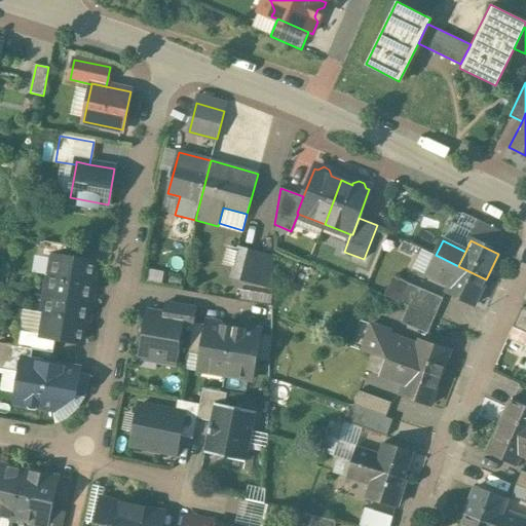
[(72,246),(44,241),(41,256),(53,258),(54,257),(70,260),(72,246)]
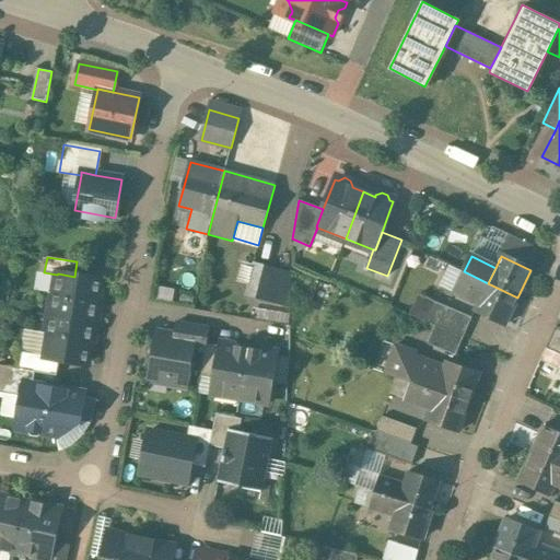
[(273,270),(256,266),(247,295),(266,300),(273,270)]
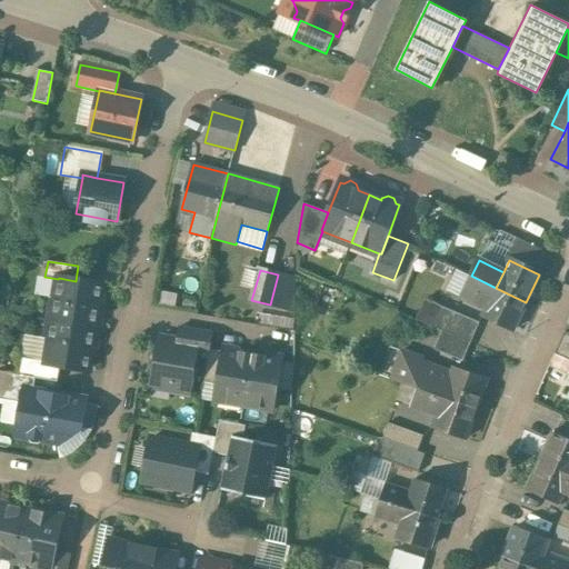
[(496,288),(471,276),(463,292),(488,303),(496,288)]
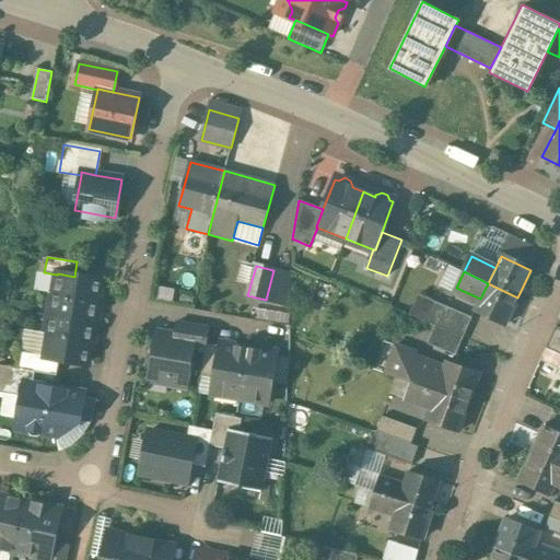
[(74,277),(58,273),(57,275),(55,294),(50,293),(47,315),(96,324),(98,312),(96,312),(101,281),(74,277)]
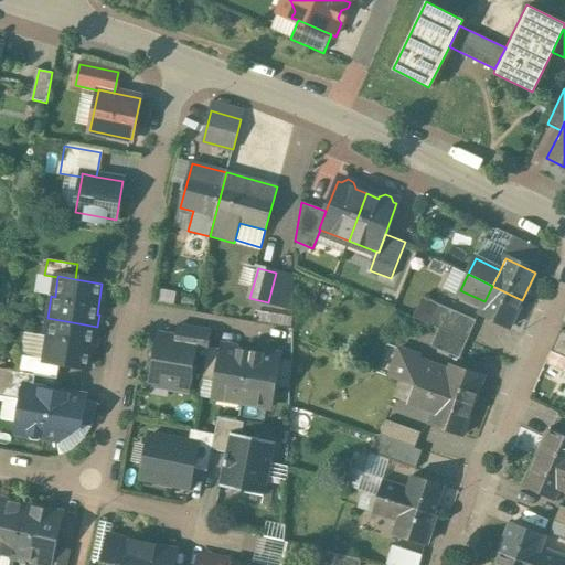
[(522,300),(492,286),(484,301),(479,313),(509,328),(522,300)]
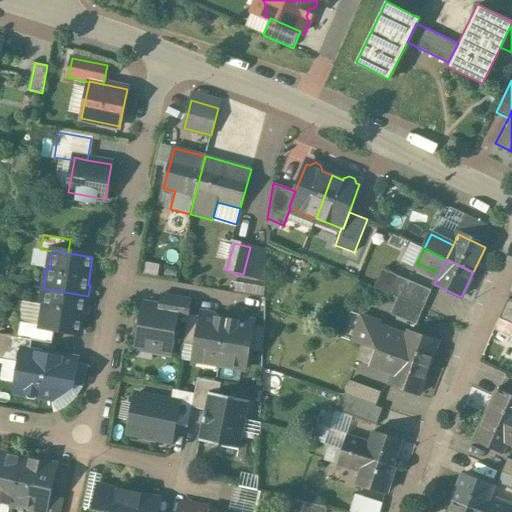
[(431,290),(382,269),(374,287),(398,297),(423,308),(431,290)]
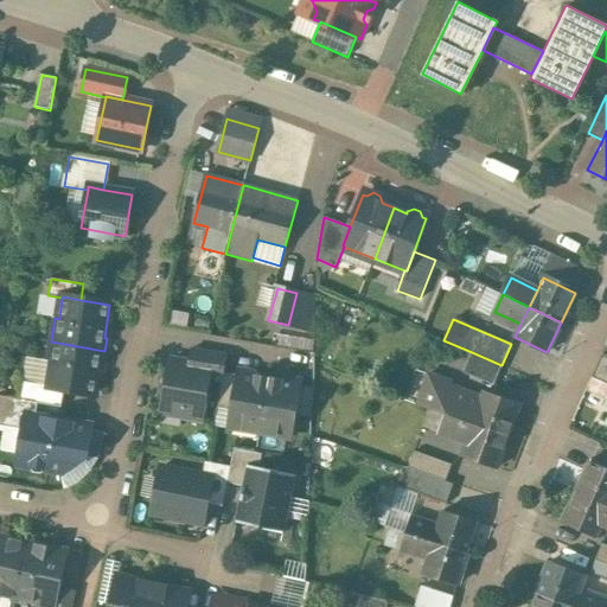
[(104,351),(51,342),(48,365),(51,365),(48,385),(48,387),(64,390),(95,395),(100,363),(102,363),(104,351)]
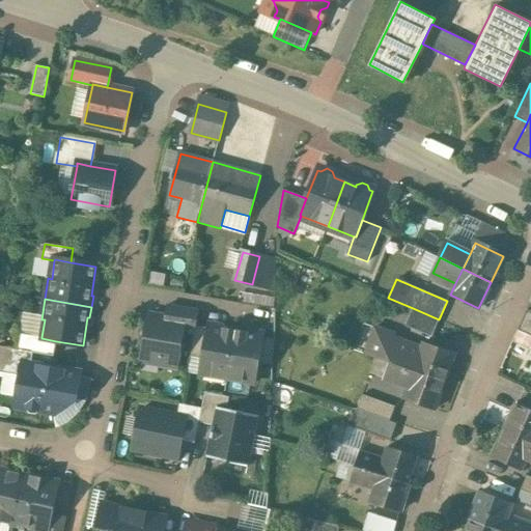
[(199,309),(170,304),(167,318),(184,322),(183,331),(195,333),(196,326),(199,309)]
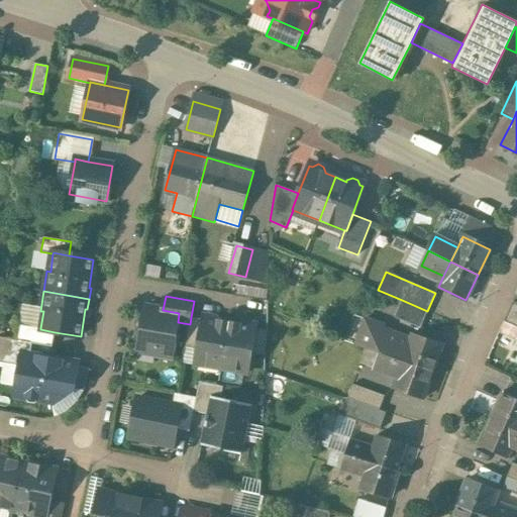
[(427,311),(402,300),(394,317),(420,328),(427,311)]
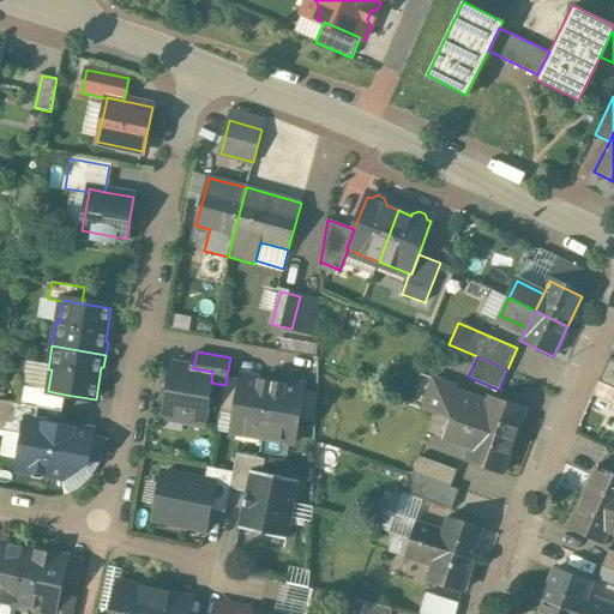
[(613,360),(609,359),(599,381),(613,389),(613,360)]
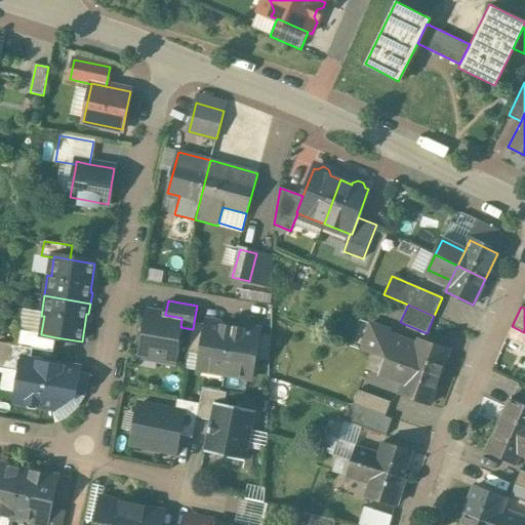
[(165,315),(148,312),(140,353),(158,356),(157,360),(174,362),(180,327),(182,318),(165,315)]
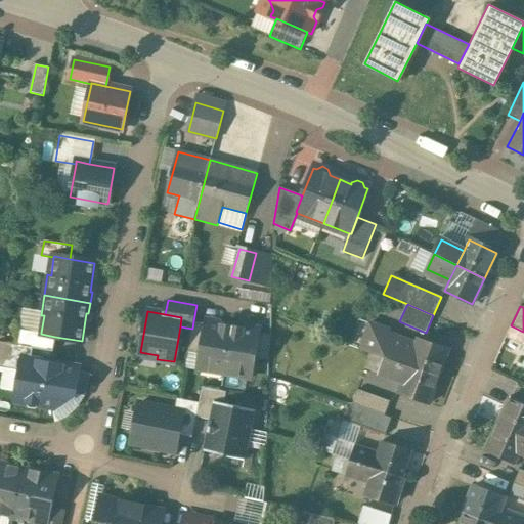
[(219,320),(213,319),(208,322),(206,322),(206,324),(201,354),(198,369),(224,375),(232,326),(222,325),(219,320)]
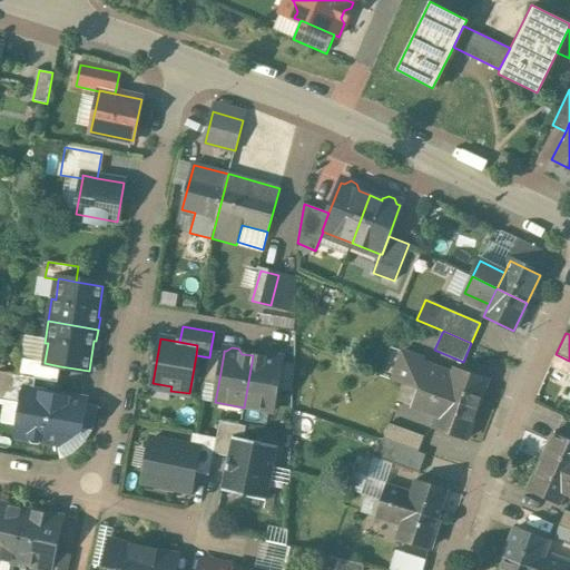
[(224,353),(210,350),(209,357),(205,383),(218,385),(224,353)]
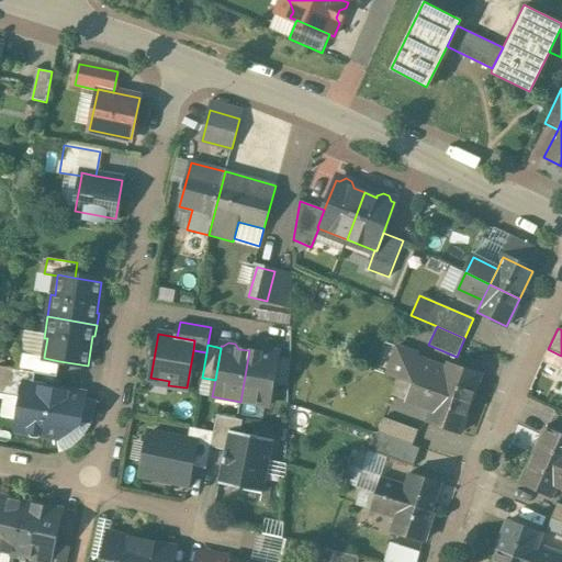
[(446,368),(417,357),(418,355),(396,347),(386,375),(413,384),(438,393),(448,368),(446,368)]
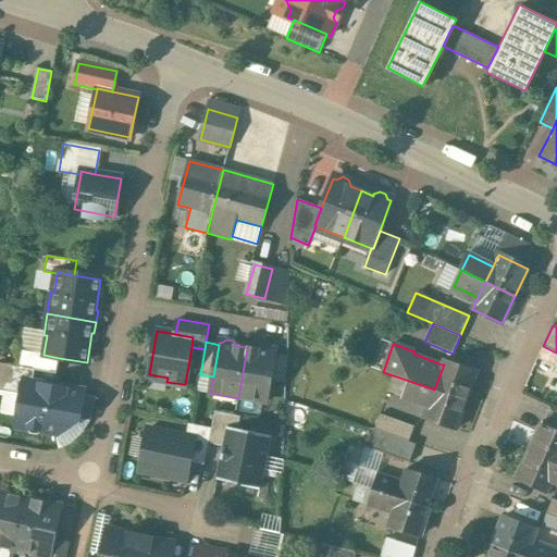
[(257,349),(247,347),(238,398),(267,403),(270,380),(274,354),(274,353),(272,351),(268,346),(262,345),(257,349)]
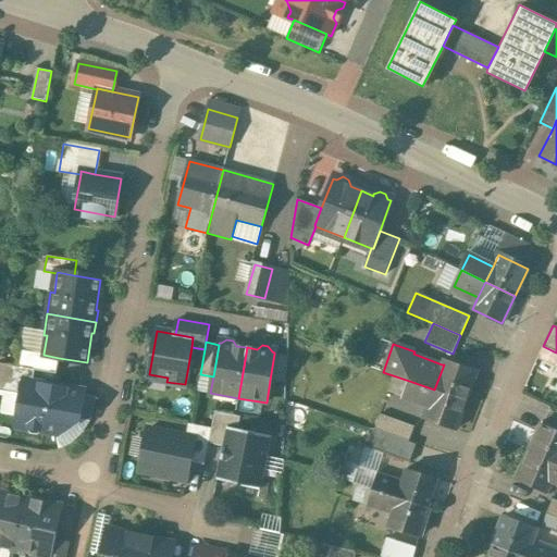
[(556,368),(556,367),(556,353),(543,346),(537,359),(556,368)]
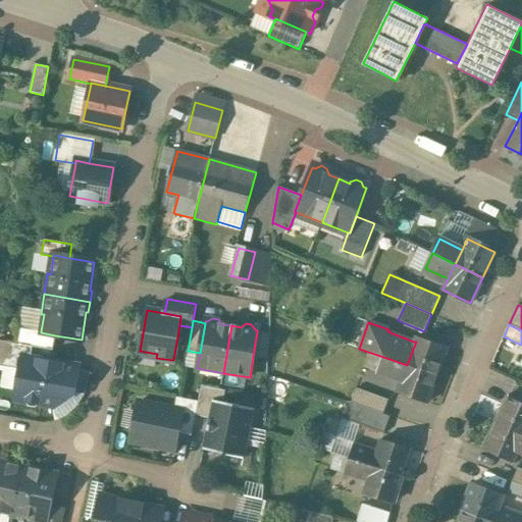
[(41,331),(19,327),(17,344),(0,340),(0,341),(33,347),(53,351),(55,335),(41,332),(41,331)]
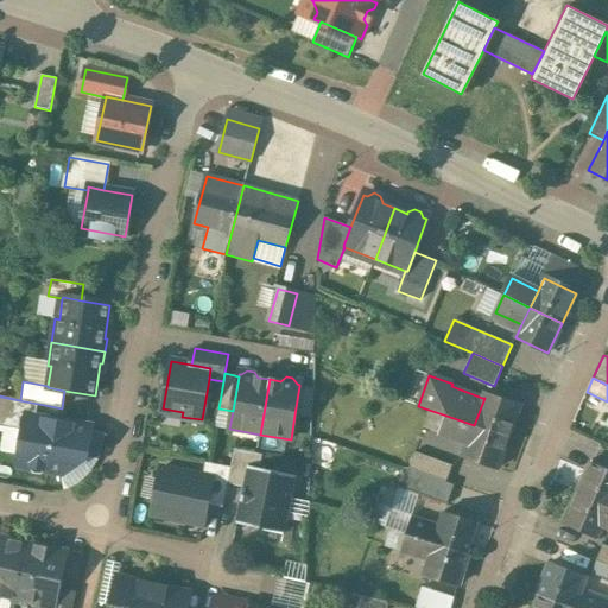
[(315,388),(299,386),(295,415),(311,417),(315,388)]
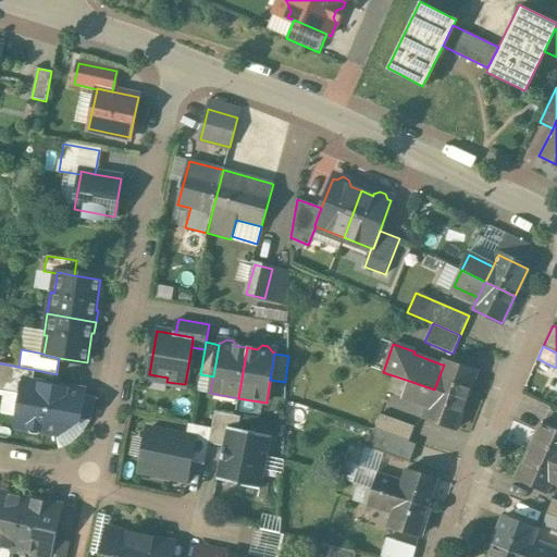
[(477,371),(444,360),(442,364),(444,364),(434,390),(466,400),(477,371)]
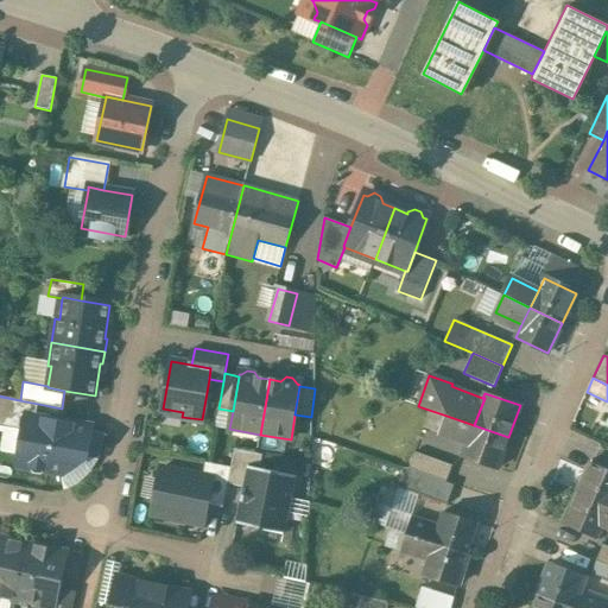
[(38,404),(0,397),(0,425),(24,430),(26,416),(36,418),(38,404)]
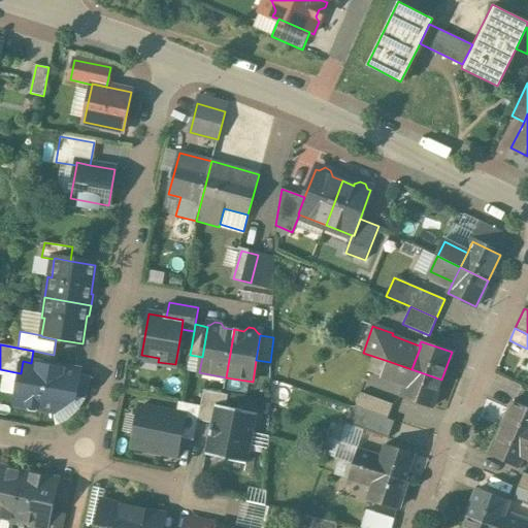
[(31,363),(23,361),(21,373),(14,404),(55,410),(75,397),(79,371),(31,363)]
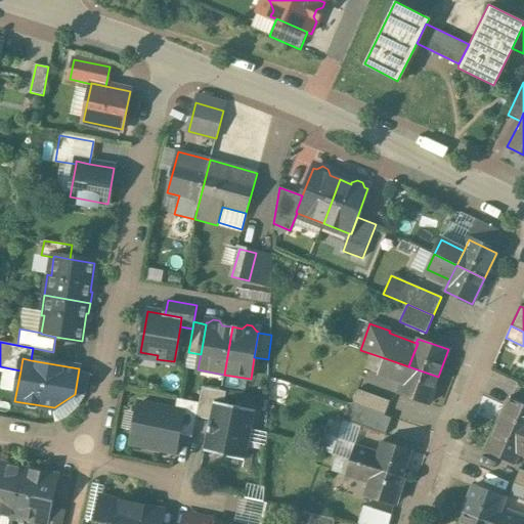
[(408,366),(385,358),(379,374),(403,382),(408,366)]
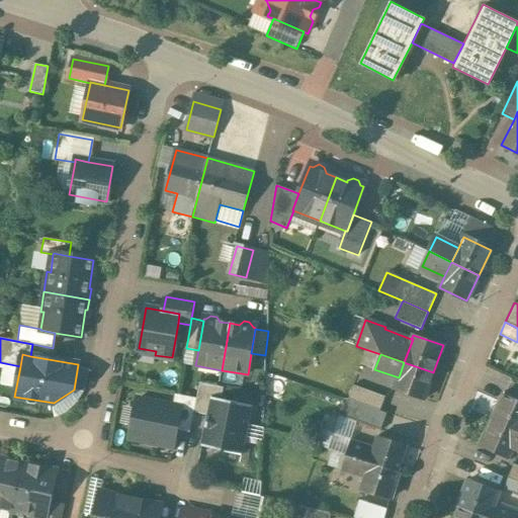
[(433,372),(404,362),(399,377),(395,389),(424,399),(433,372)]
